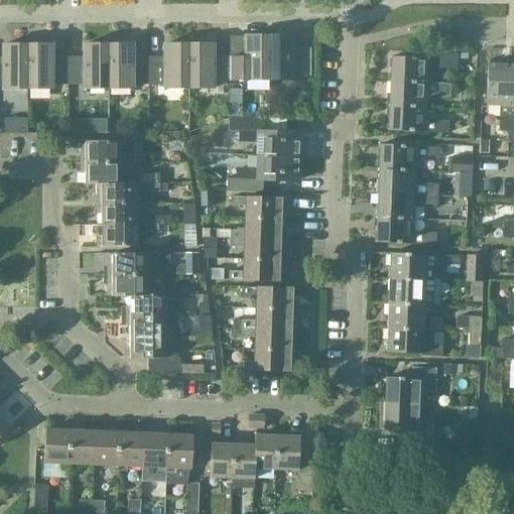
[(268,80),(269,34),(244,34),(244,56),(229,55),(229,84),(247,84),(247,80),(268,80)]
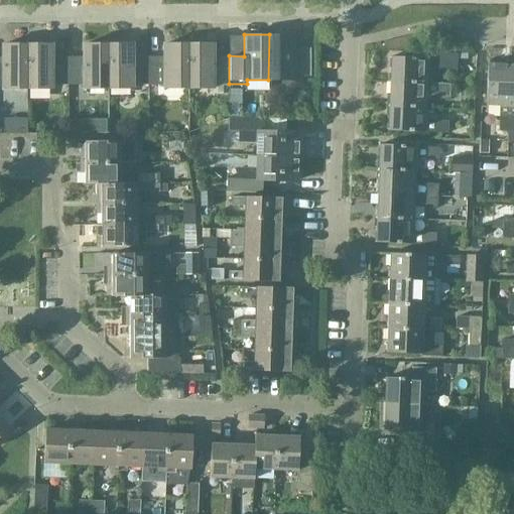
[(293,34),(269,34),(268,80),(293,80),(293,76),(308,76),(308,48),(293,48),(293,34)]
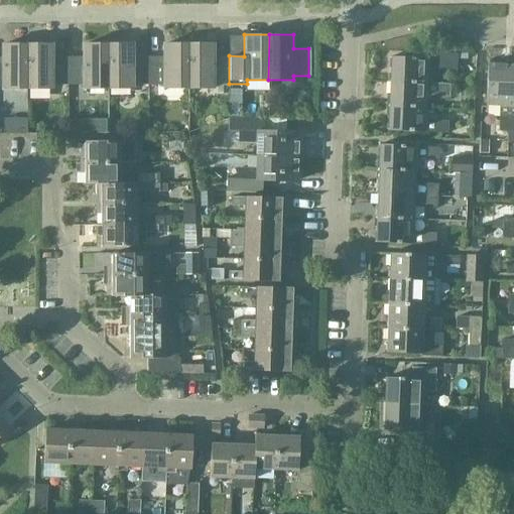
[(27,88),(27,42),(3,41),(3,55),(0,55),(0,83),(3,84),(3,87),(27,88)]
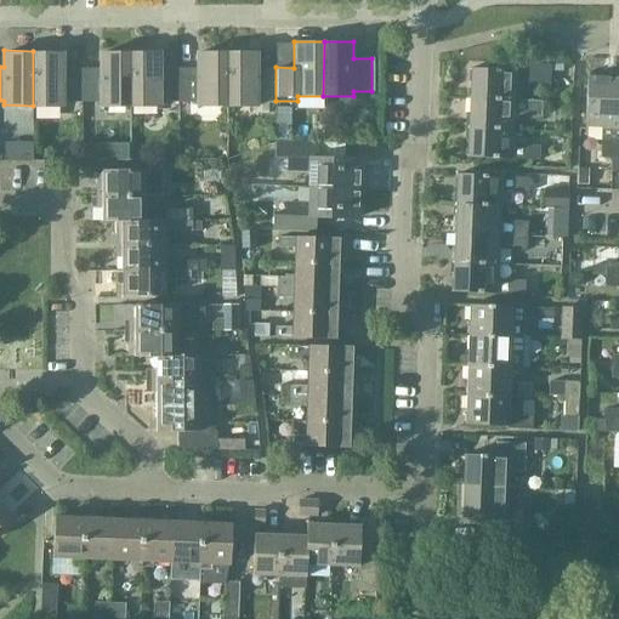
[(226,106),(226,50),(197,50),(197,68),(179,68),(179,101),(197,101),(198,106),(226,106)]
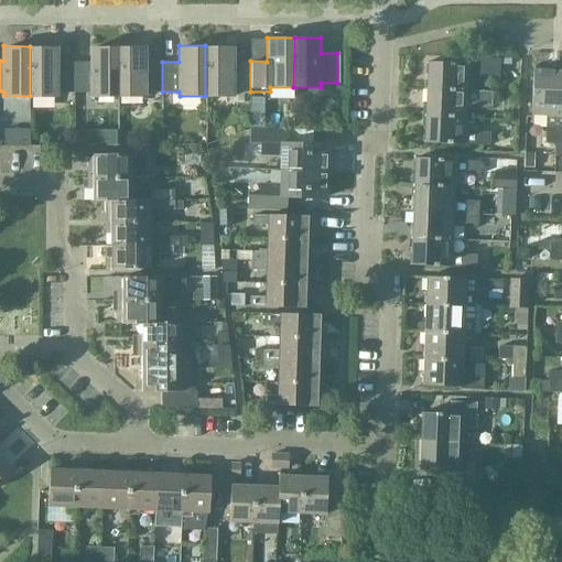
[(250,92),(250,61),(233,61),(233,45),(205,45),(205,96),(233,96),(233,92),(250,92)]
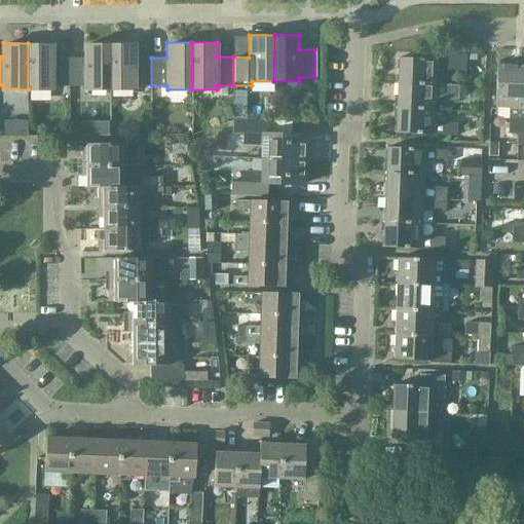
[(70,84),(70,58),(53,58),(53,43),(28,43),(28,89),(53,89),(53,84),(70,84)]
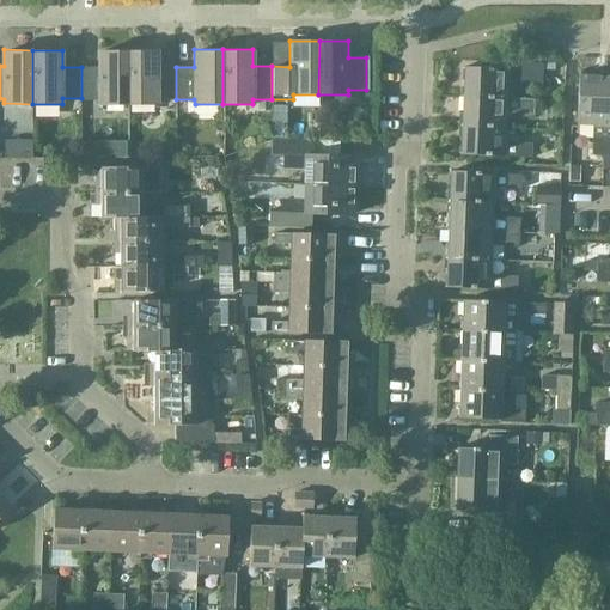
[(129,104),(129,50),(99,50),(101,67),(81,67),(81,98),(101,98),(101,103),(129,104)]
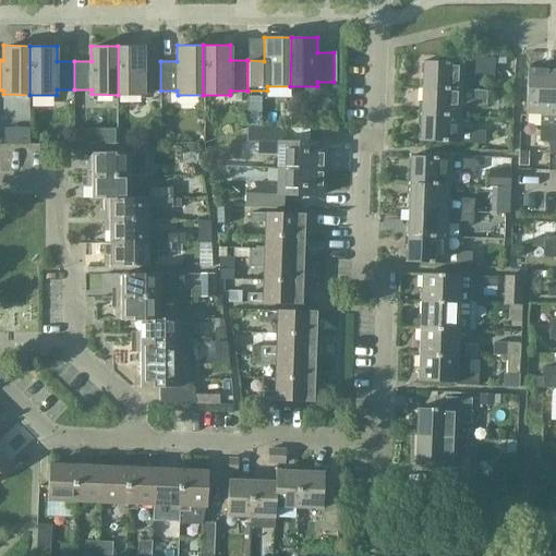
[(160,91),(160,61),(145,61),(145,46),(118,46),(118,95),(144,95),(144,91),(160,91)]
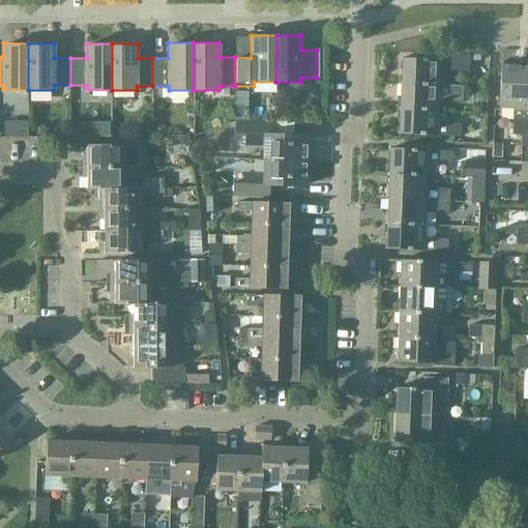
[(403,58),(402,83),(441,85),(442,70),(471,71),(471,55),(443,54),(442,59),(403,58)]
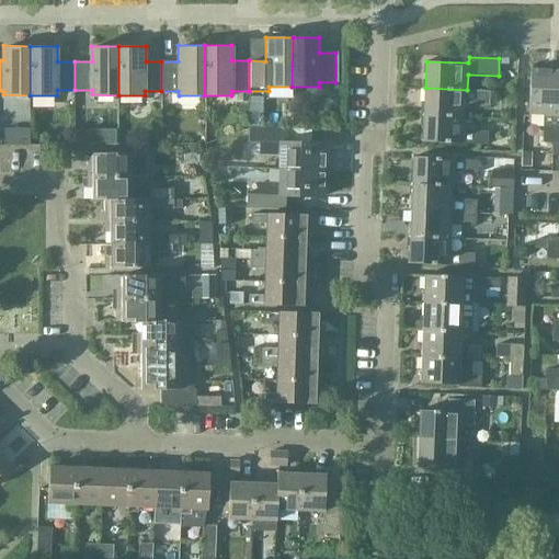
[(555,114),(556,70),(531,69),(529,113),(545,114),(545,123),(545,141),(554,141),(555,114)]
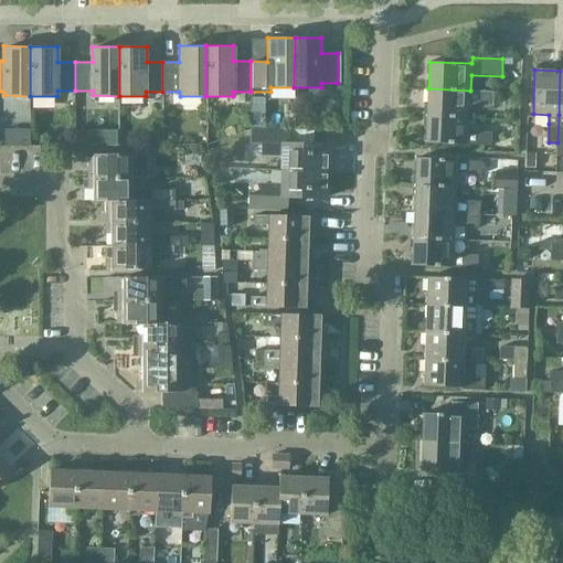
[(494,92),(470,91),(428,88),(427,116),(469,118),(469,104),(492,105),(494,92)]
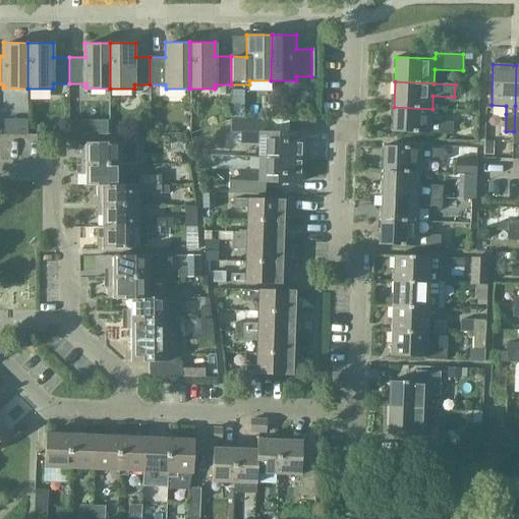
[(244,101),(232,101),(232,115),(244,115),(244,101)]
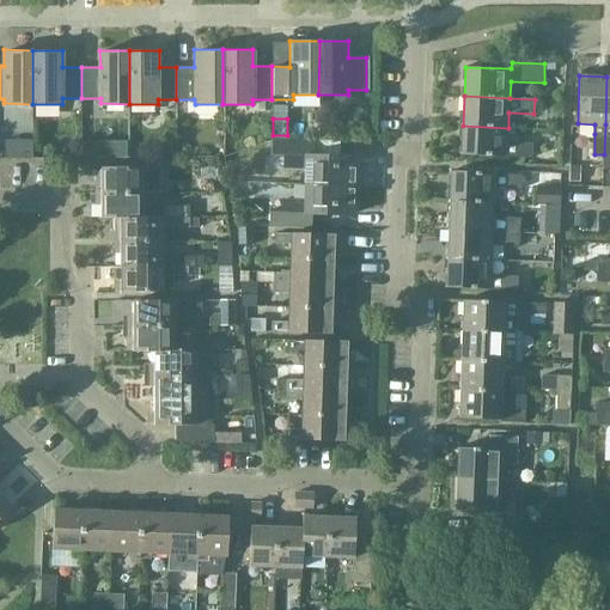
[(507,141),(508,128),(463,126),(462,154),(532,158),(534,142),(507,141)]
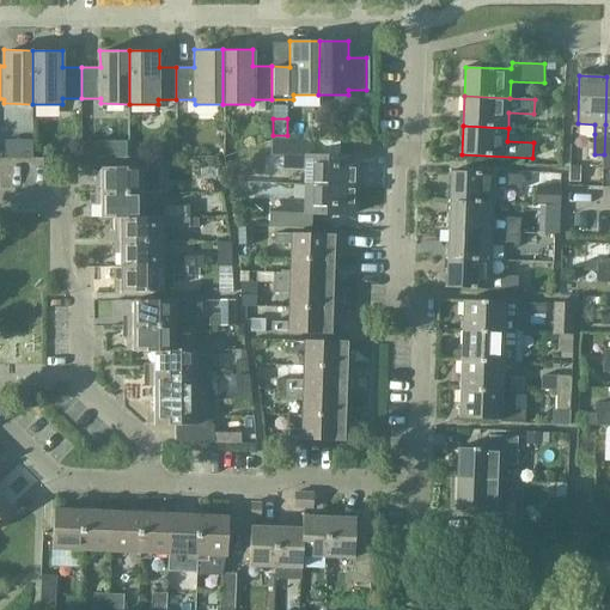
[(305,169),(304,184),(352,185),(353,158),(300,156),(302,141),(274,140),(273,157),(284,157),(284,168),(305,169)]
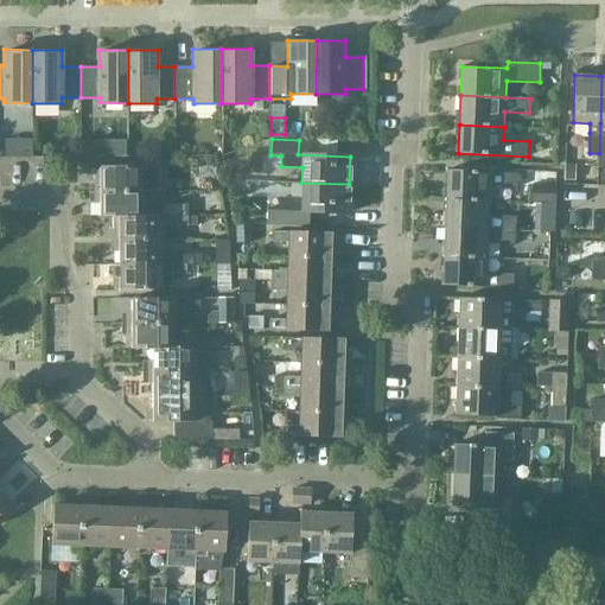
[(128,153),(128,141),(115,141),(115,153),(128,153)]
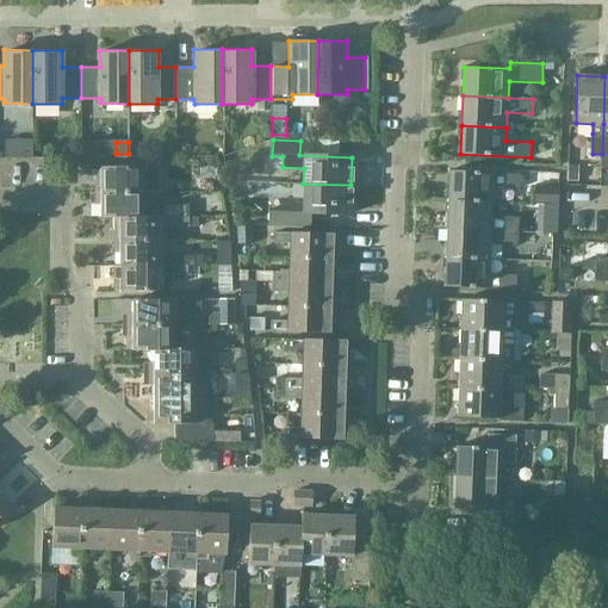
[(160,179),(160,168),(161,155),(135,155),(134,167),(100,167),(100,168),(95,169),(92,172),(92,179),(94,180),(93,193),(142,193),(142,179),(160,179)]
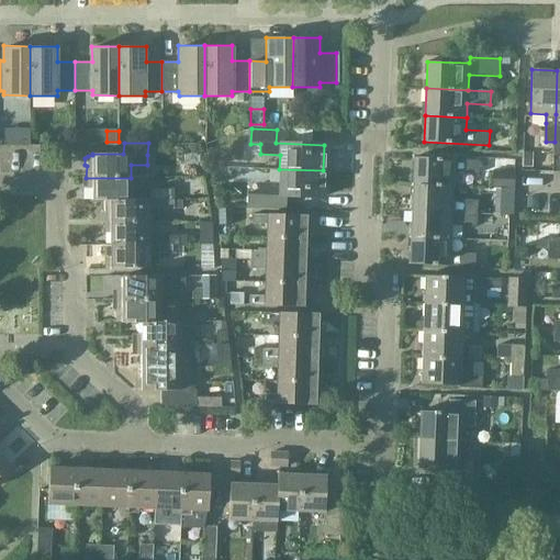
[(534,150),(524,149),(523,165),(534,166),(534,150)]
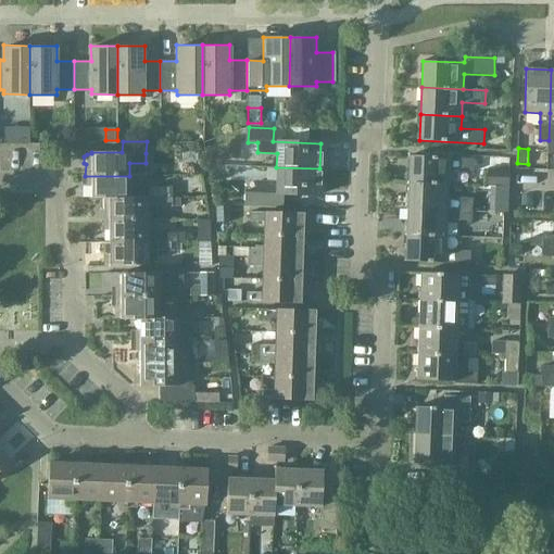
[(407,156),(406,183),(449,184),(450,171),(474,172),(474,159),(407,156)]
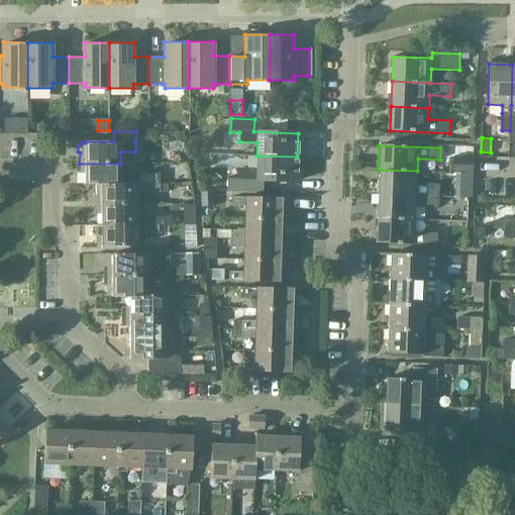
[(296,181),(297,157),(256,156),(255,168),(238,168),(237,178),(229,177),(228,191),(251,191),(252,179),(296,181)]
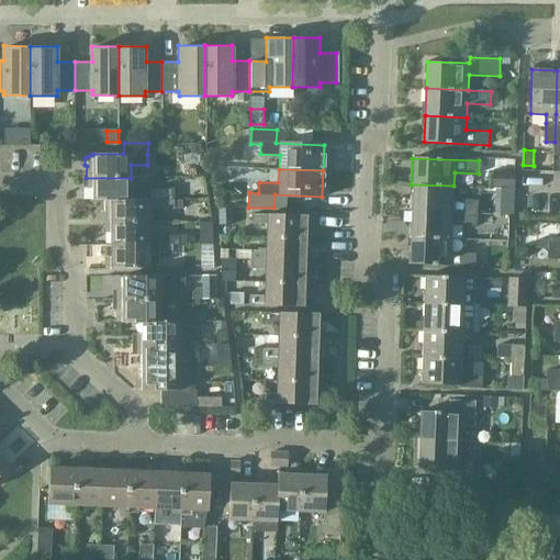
[(516,170),(514,170),(494,169),(493,185),(515,187),(516,170)]
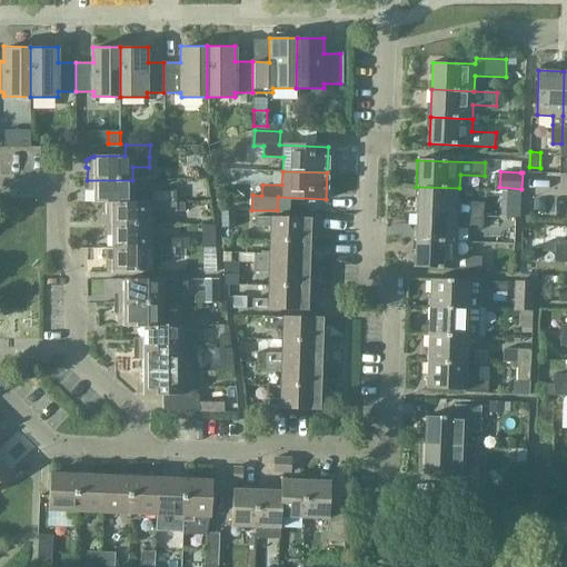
[(132,190),(132,180),(87,180),(87,190),(93,190),(93,204),(112,204),(112,202),(186,204),(186,200),(177,200),(177,189),(149,188),(148,190),(132,190)]
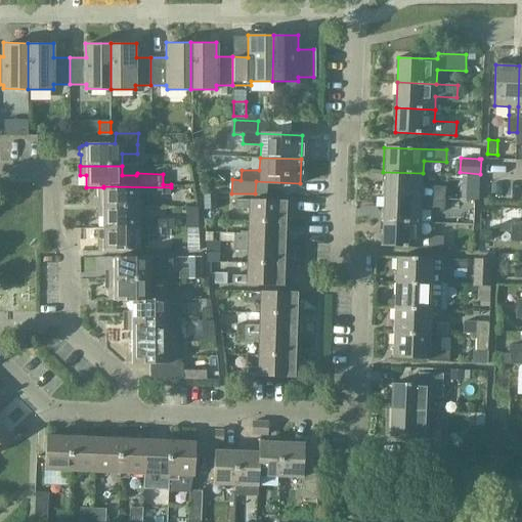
[(422,187),(423,173),(383,172),(382,197),(444,199),(444,186),(432,186),(432,187),(422,187)]
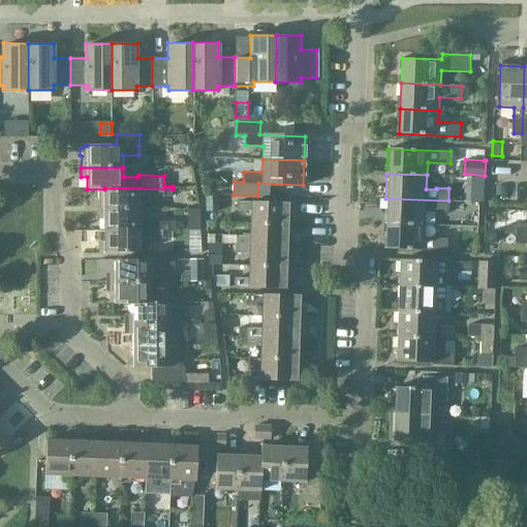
[(173,195),(173,189),(104,188),(104,189),(104,198),(95,198),(95,209),(99,209),(142,209),(141,196),(156,196),(156,195),(173,195)]
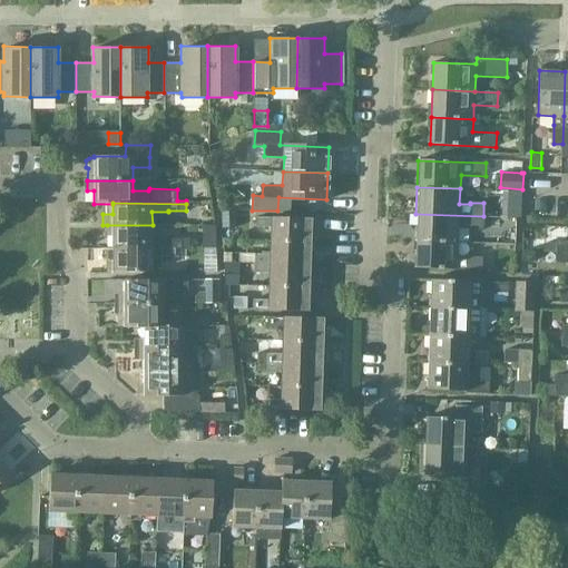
[(235,212),(222,212),(223,228),(236,227),(235,212)]
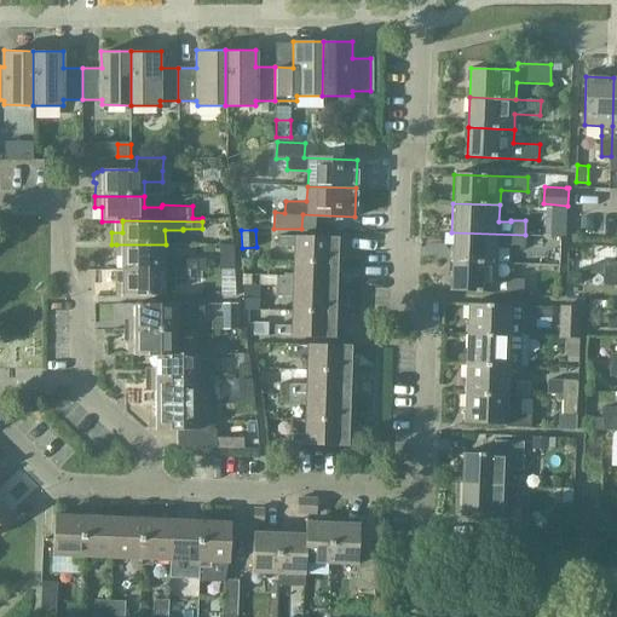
[(524,249),(525,235),(451,232),(450,261),(497,263),(497,247),(509,248),(509,249),(524,249)]
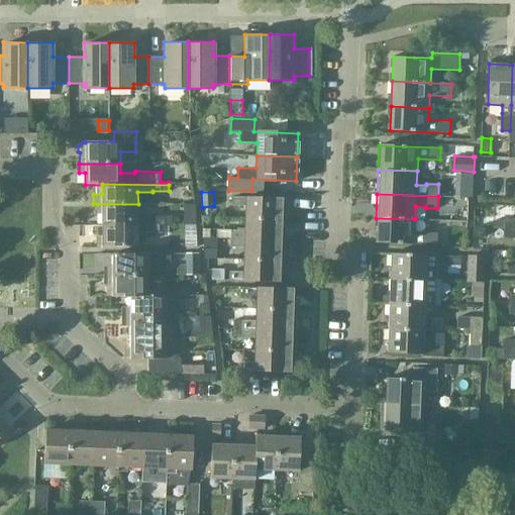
[(246,206),(245,219),(286,220),(287,210),(282,210),(283,198),(246,196),(246,197),(232,197),(231,206),(246,206)]
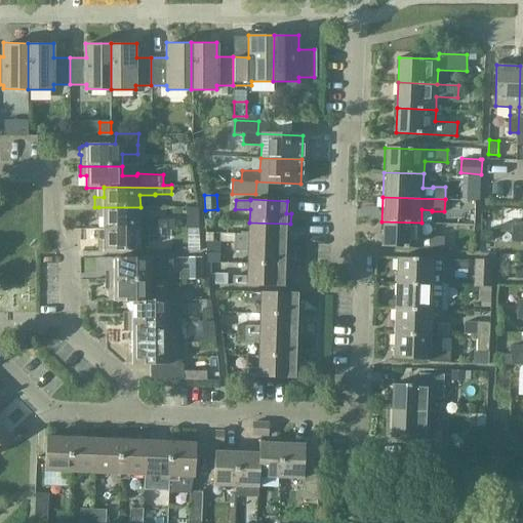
[(141,219),(141,207),(98,207),(98,216),(104,216),(104,228),(168,229),(168,220),(141,219)]
